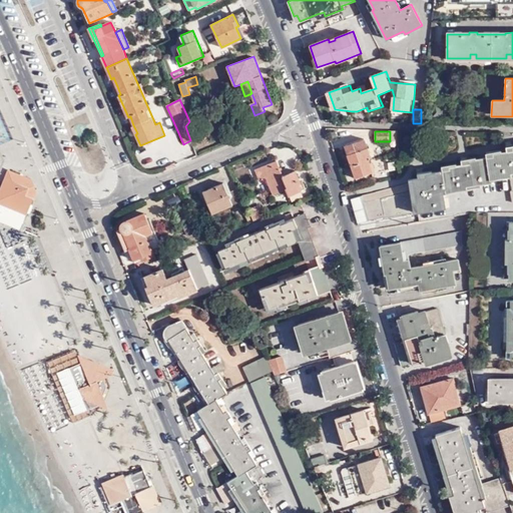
[(398,131),(390,131),(390,141),(398,141),(398,131)]
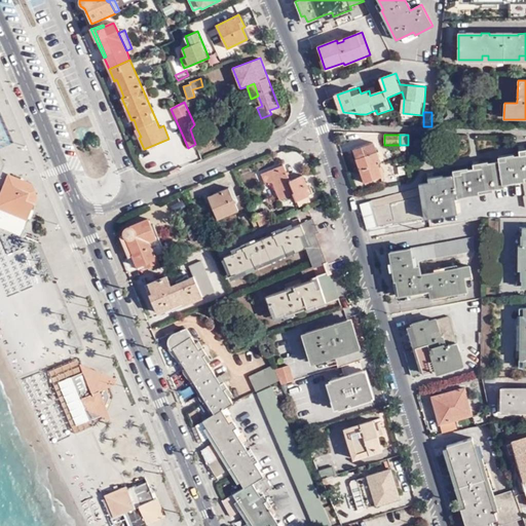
[(372,178),(372,180),(382,177),(377,163),(380,162),(374,142),(353,149),(364,180),(372,178)]
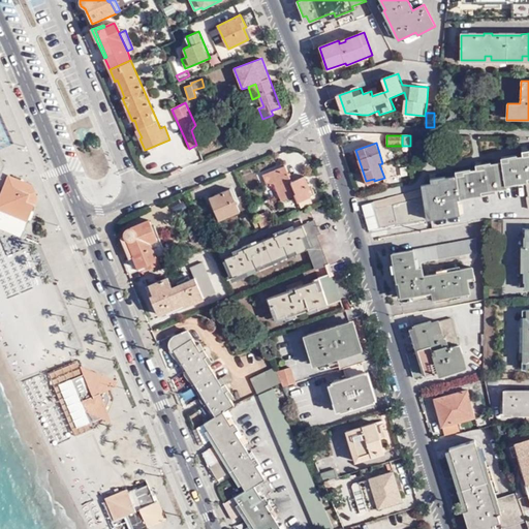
[(438,182),(431,184),(425,184),(427,196),(374,209),(379,227),(428,219),(457,214),(455,199),(478,195),(493,192),(493,190),(505,188),(505,185),(528,182),(527,180),(528,179),(528,184),(527,184),(528,196),(527,197),(528,210),(528,154),(523,156),(508,158),(509,161),(484,165),(484,168),(476,170),(464,172),(464,176),(438,179),(438,182)]
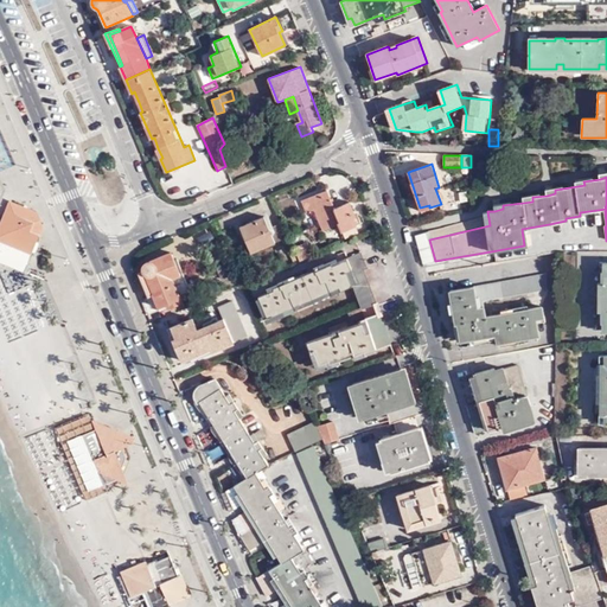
[(357,217),(350,202),(334,208),(327,190),(302,200),(307,212),(314,210),(324,230),(339,224),(343,232),(343,231),(346,238),(359,234),(356,227),(357,227),(353,218),(357,217)]
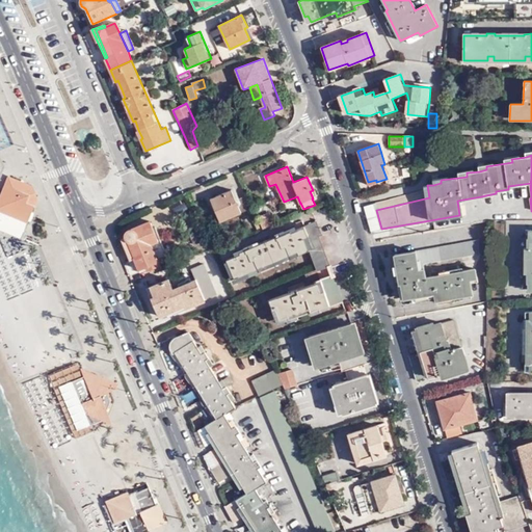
[(25,183),(23,182),(8,177),(0,196),(0,219),(1,220),(0,221),(0,230),(21,239),(28,222),(28,223),(34,209),(35,206),(27,203),(30,194),(22,191),(25,183)]
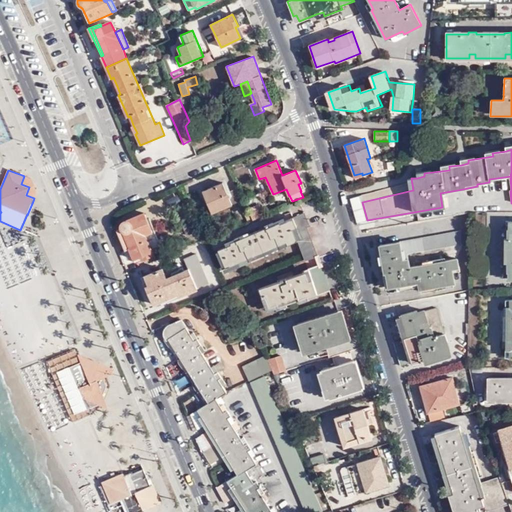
[(31,179),(24,176),(21,184),(29,187),(26,195),(34,198),(37,191),(31,179)]
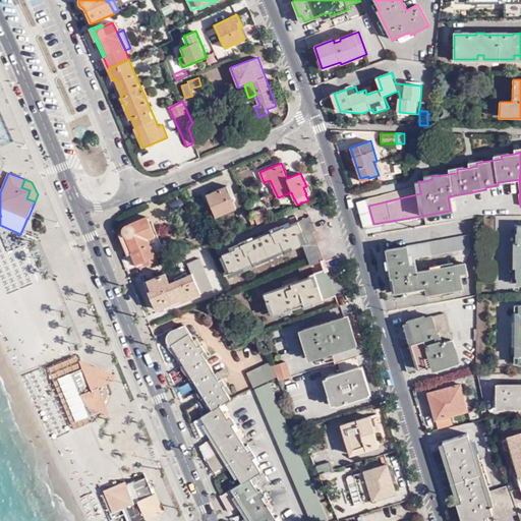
[(242,206),(245,205),(241,193),(232,197),(227,186),(212,192),(221,215),(242,206)]
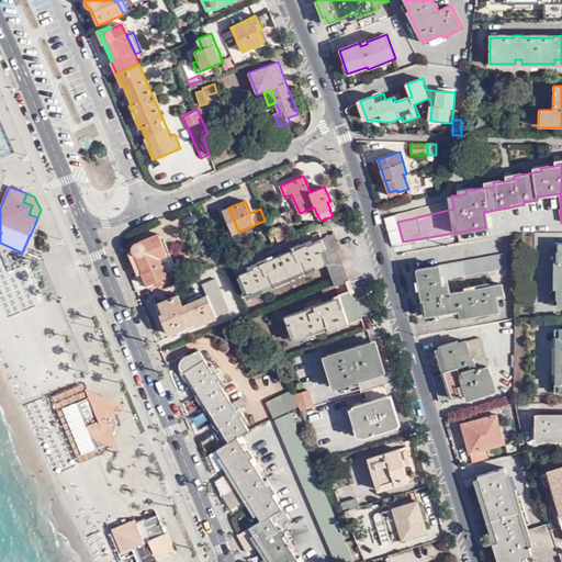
[(238,232),(228,208),(223,210),(233,234),(238,232)]
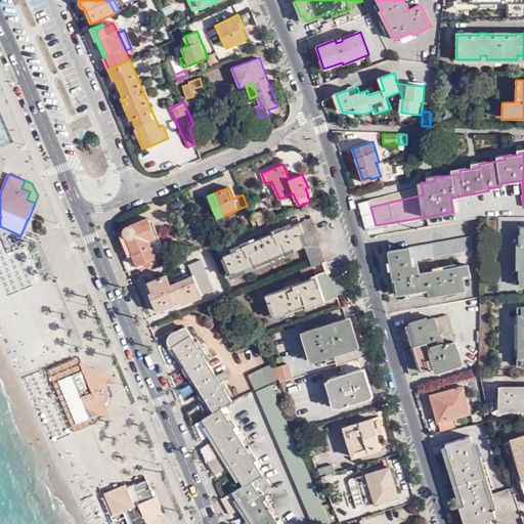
[(253,215),(249,205),(247,206),(244,207),(249,217),(253,215)]
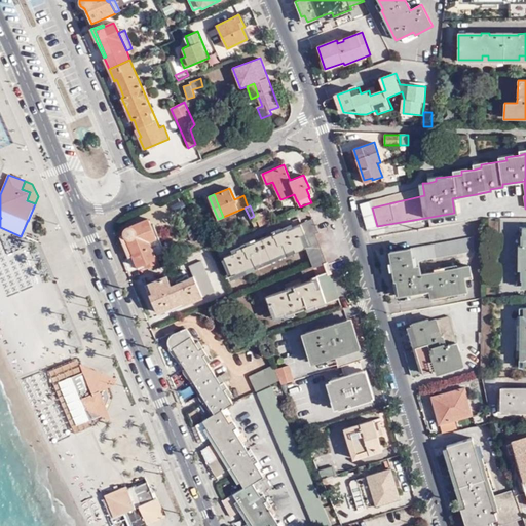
[(265,212),(254,216),(260,228),(272,223),(265,212)]
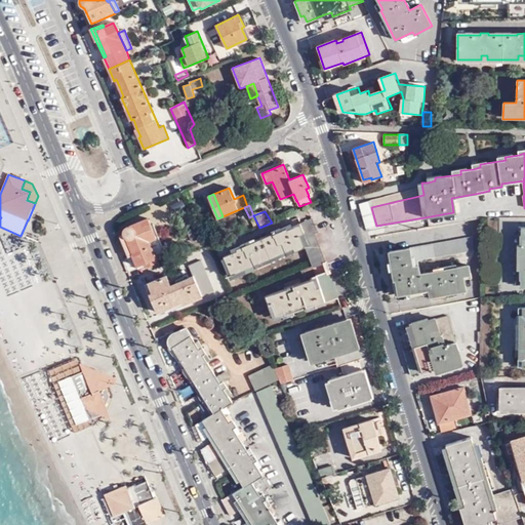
[(259,228),(253,215),(249,217),(255,230),(259,228)]
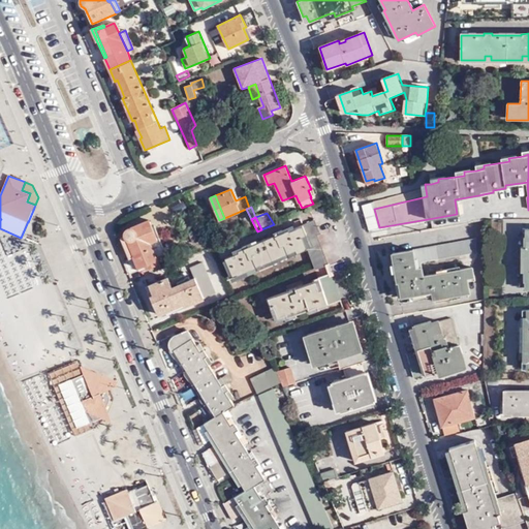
[(296,250),(298,253),(307,249),(315,270),(330,266),(318,235),(321,234),(315,219),(290,230),(289,228),(239,250),(240,252),(225,257),(234,276),(246,271),(248,274),(258,270),(256,267),(296,250)]
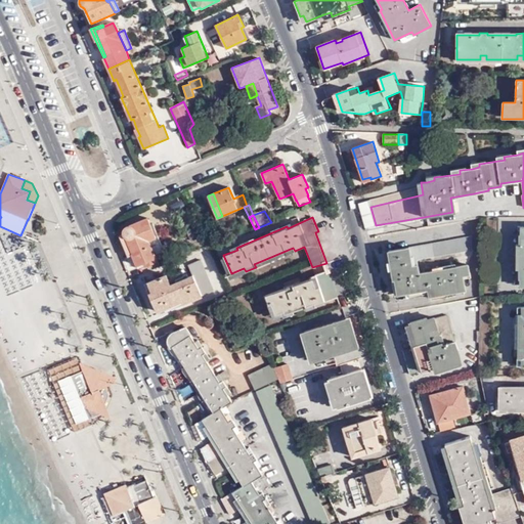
[(140,221),(129,226),(129,225),(128,225),(128,226),(127,226),(126,226),(126,227),(125,227),(125,228),(124,228),(124,229),(124,230),(123,231),(123,232),(124,233),(124,234),(120,235),(128,257),(132,255),(138,269),(160,260),(151,238),(156,237),(148,221),(142,224),(140,221)]
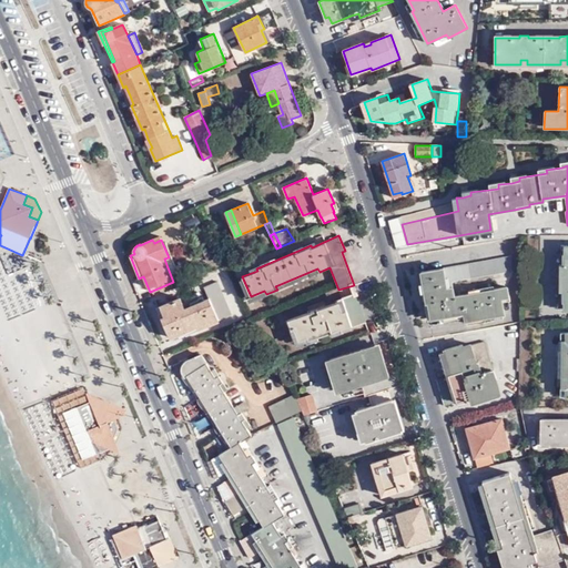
[(223,255),(217,244),(202,251),(208,262),(223,255)]
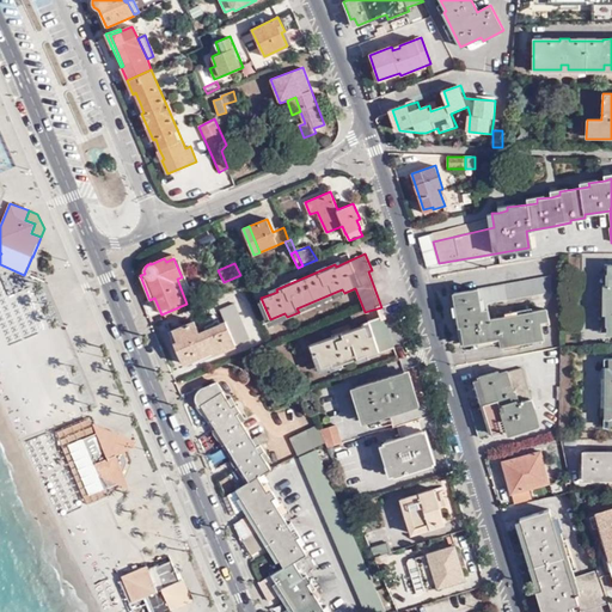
[(490,319),(488,304),(551,293),(550,277),(453,293),(460,326),(458,328),(461,344),(500,337),(502,347),(544,338),(540,322),(549,320),(546,310),(490,319)]
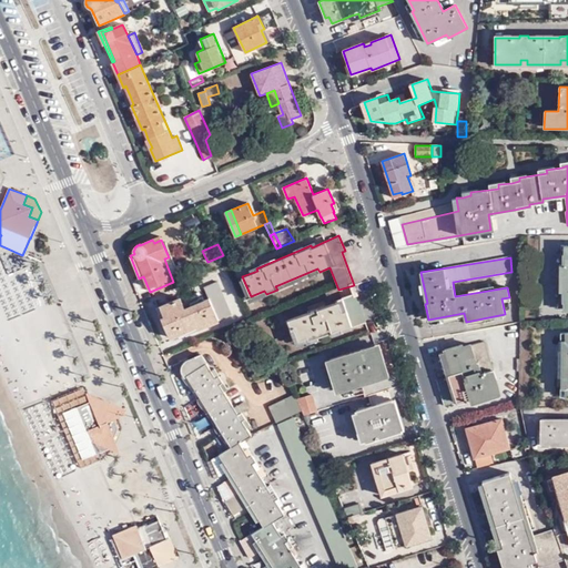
[(277,290),(320,272),(317,269),(275,286),(277,290)]
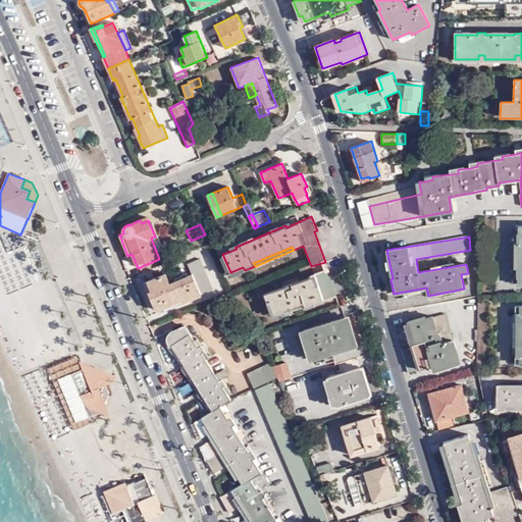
[(192,296),(193,298),(213,290),(201,259),(189,264),(193,273),(170,283),(166,273),(147,281),(155,300),(152,301),(157,311),(181,300),(192,296)]
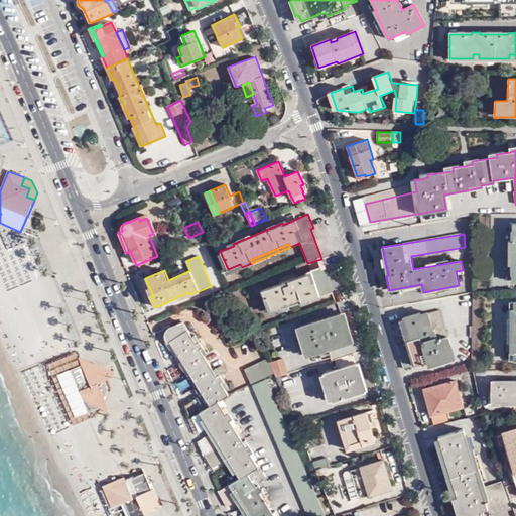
[(325,269),(324,266),(311,270),(312,273),(262,290),(268,309),(279,305),(280,308),(309,298),(310,301),(333,293),(325,269)]
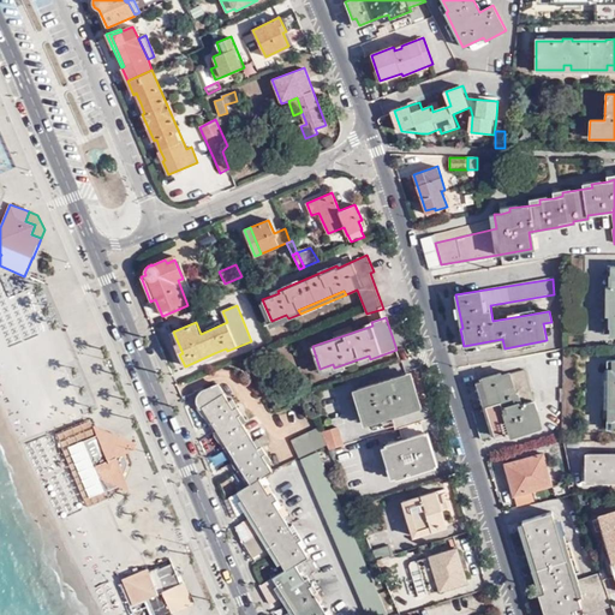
[(183,353),(173,332),(169,333),(179,354),(183,353)]
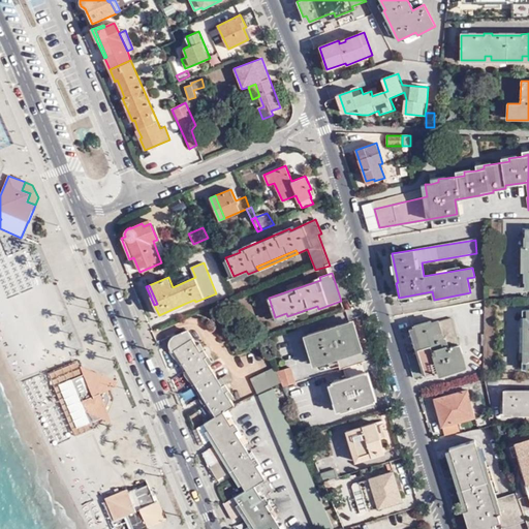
[(414,325),(422,349),(407,353),(414,379),(456,366),(458,370),(466,367),(452,318),(439,322),(438,320),(431,322),(431,320),(414,325)]
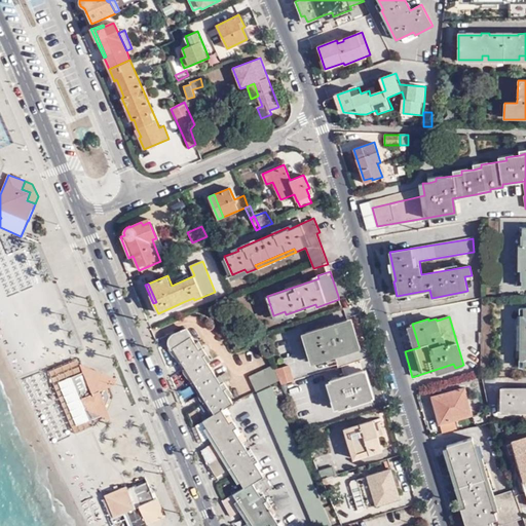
[(312,363),(358,349),(348,320),(303,334),(312,363)]
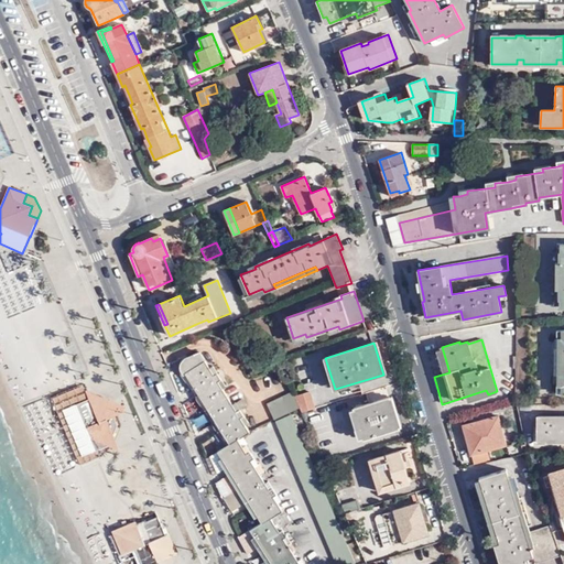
[(215,427),(228,445),(229,444),(185,372),(186,372),(182,366),(183,362),(185,359),(201,353),(199,351),(186,357),(185,358),(184,359),(182,362),(181,366),(181,370),(182,373),(183,375),(184,376),(183,377),(192,389),(192,391),(199,403),(212,419),(215,427)]
